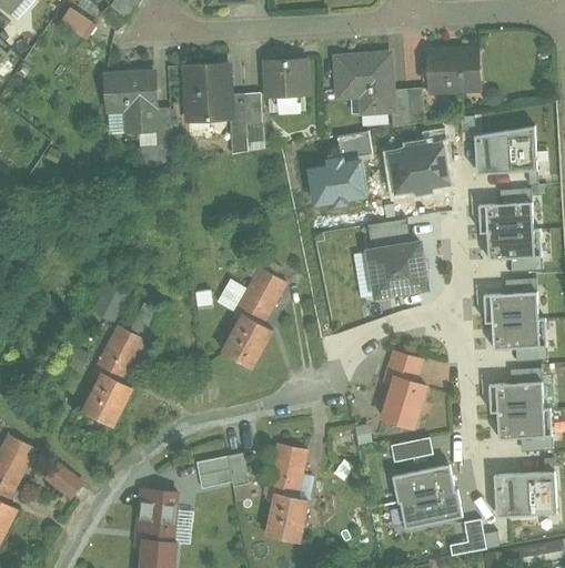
[(0,3),(8,10),(17,0),(0,0),(0,3)]
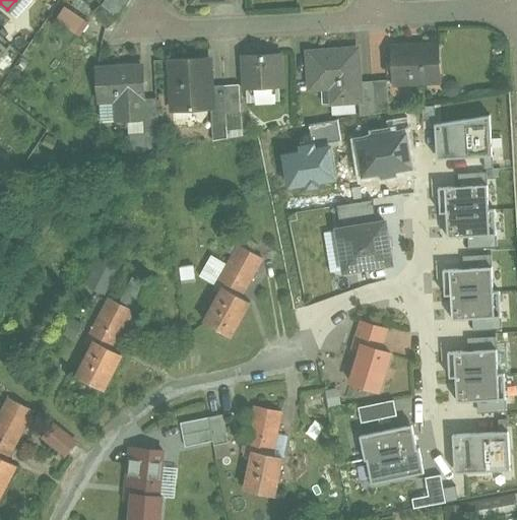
[(109,25),(119,0),(97,0),(89,17),(109,25)]
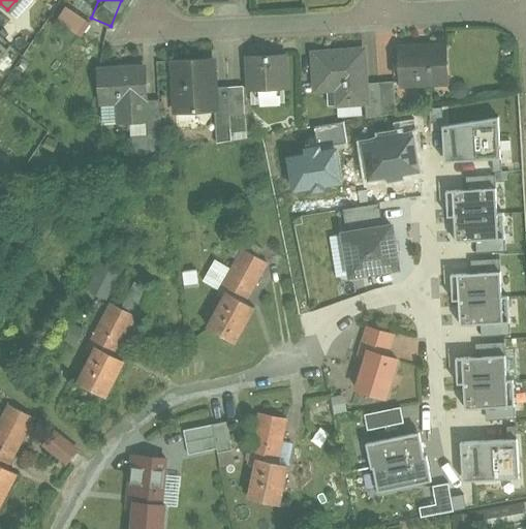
[(58,5),(49,20),(73,35),(83,22),(58,5)]
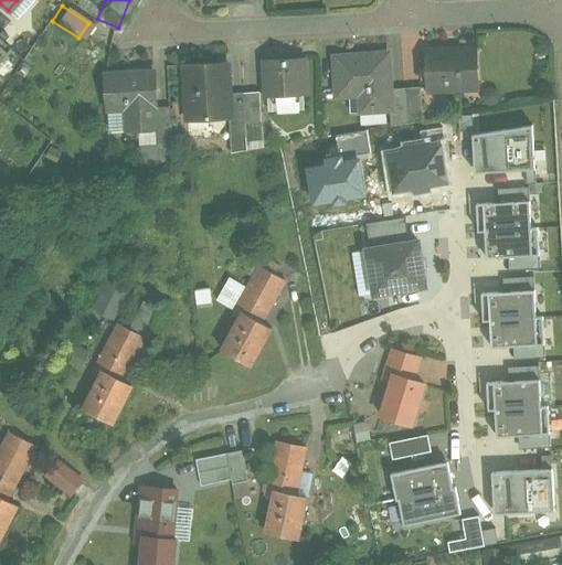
[(475,49),(423,51),(425,91),(477,87),(475,49)]
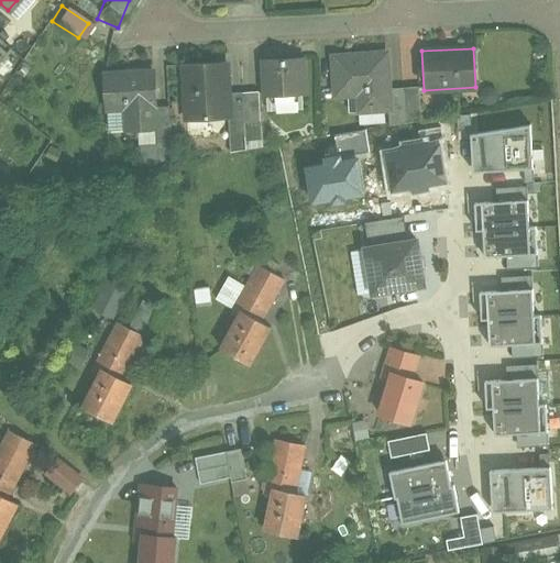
[(385,54),(331,56),(333,95),(365,94),(365,110),(387,109),(388,109),(387,88),(385,54)]
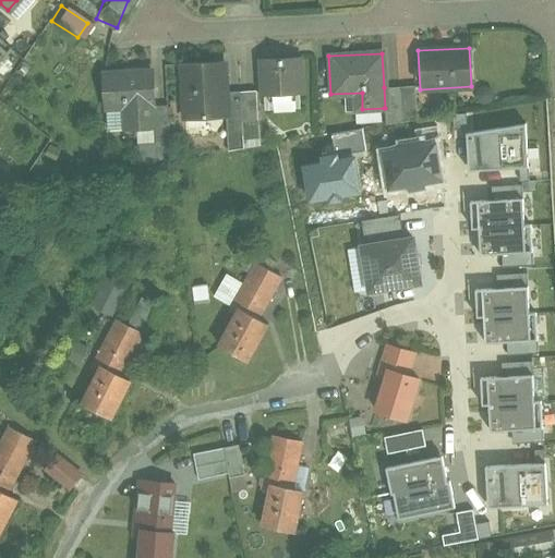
[(298,57),(260,58),(260,65),(256,65),(257,81),(261,80),(262,95),(300,93),(298,57)]
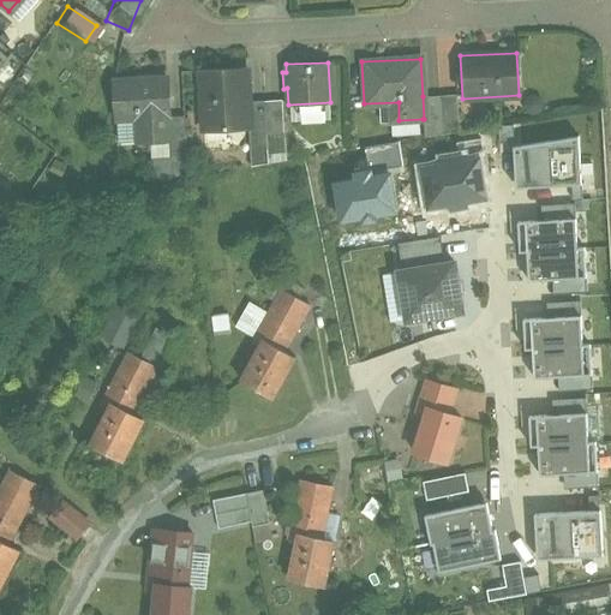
[(246,66),(198,70),(202,130),(249,127),(250,126),(247,100),(246,66)]
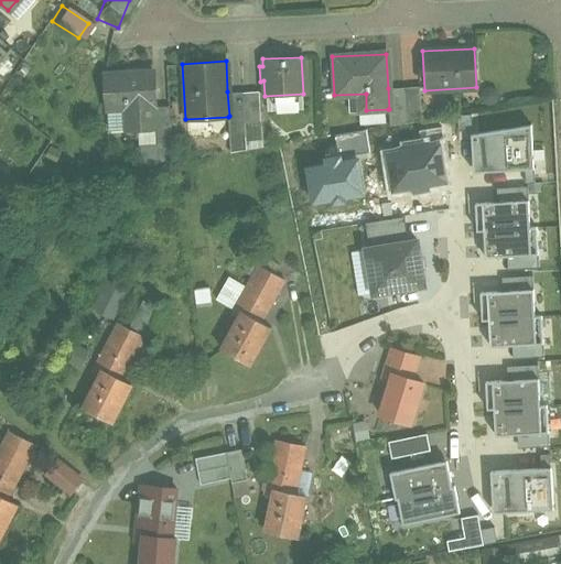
[(152,71),(105,73),(106,108),(130,107),(131,128),(154,127),(155,127),(154,106),(152,71)]
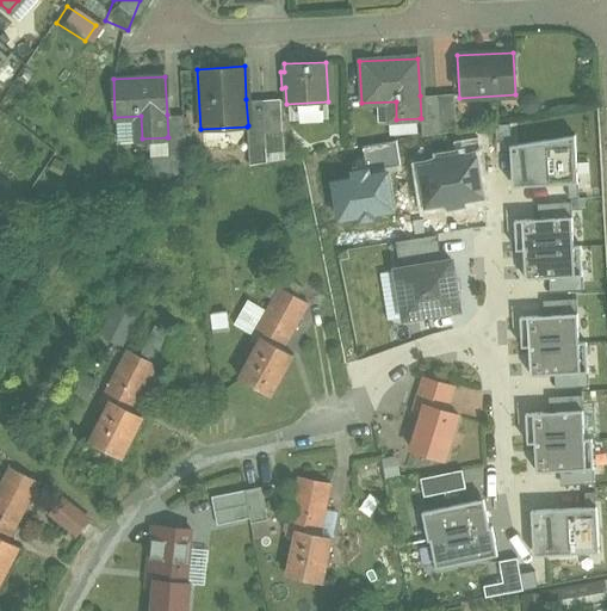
[(435,94),(437,133),(453,130),(452,93),(435,94)]
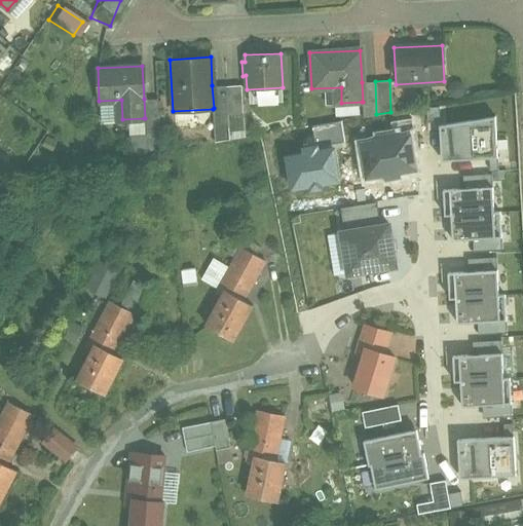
[(375,81),(362,82),(363,102),(362,102),(362,116),(376,114),(375,81)]
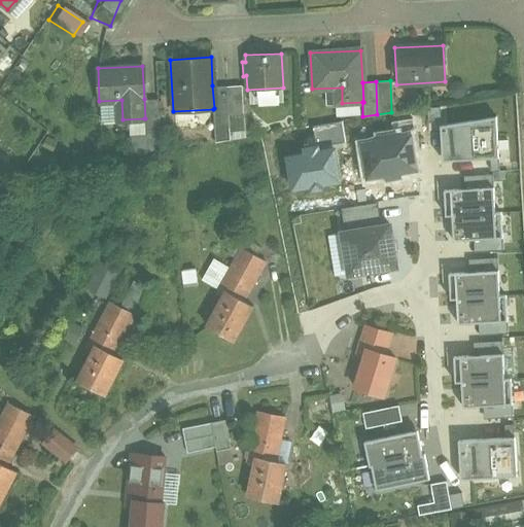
[(226,84),(212,85),(214,108),(213,109),(213,113),(228,112),(226,84)]
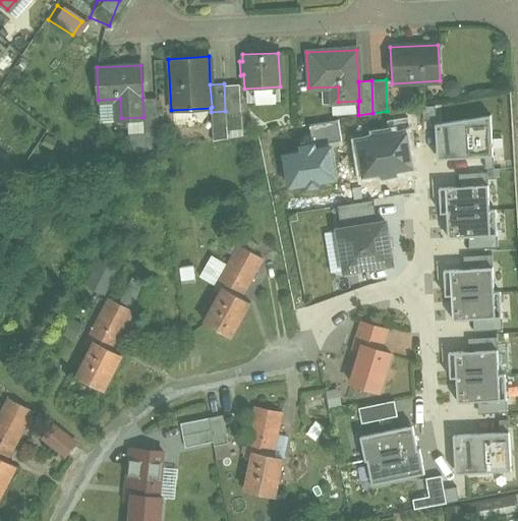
[(237,83),(224,83),(225,111),(239,110),(237,83)]
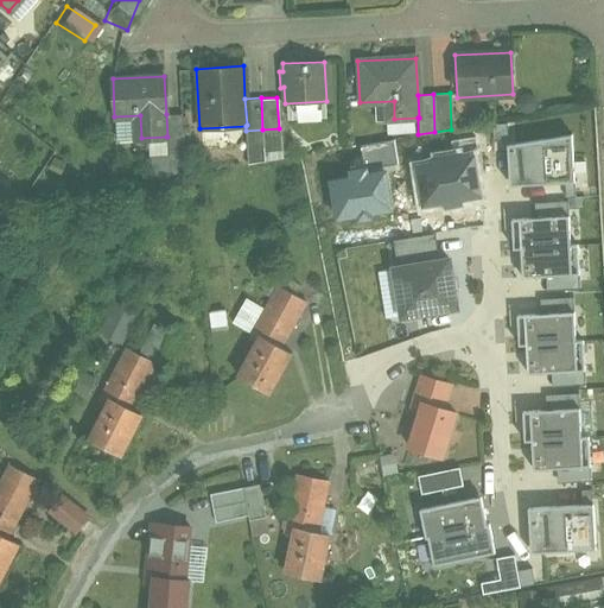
[(183,113),(166,114),(167,137),(166,137),(167,151),(185,150),(183,113)]
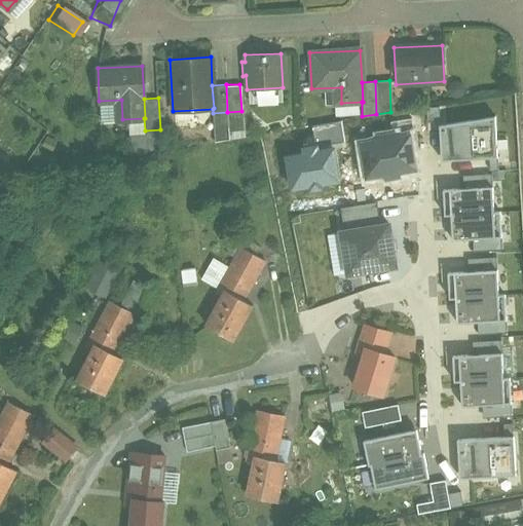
[(227,112),(213,113),(215,141),(229,139),(227,112)]
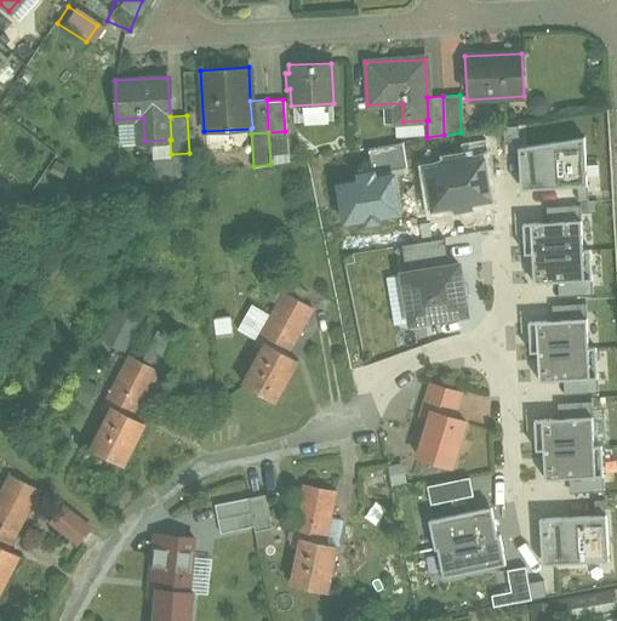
[(581,137),(518,149),(520,188),(583,183),(581,137)]
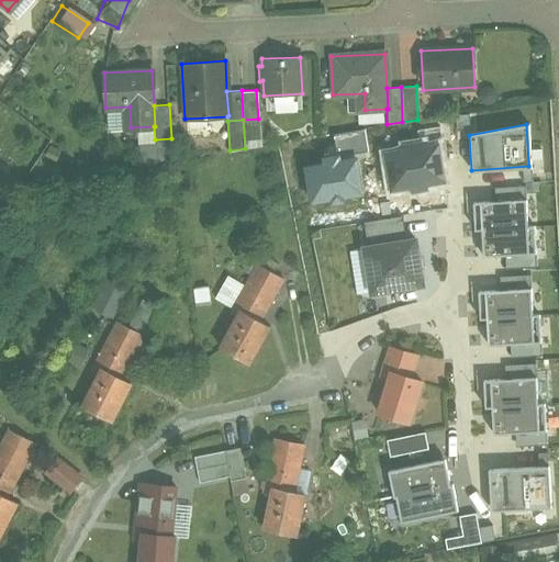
[(415,130),(417,144),(420,143),(440,139),(437,126),(415,130)]
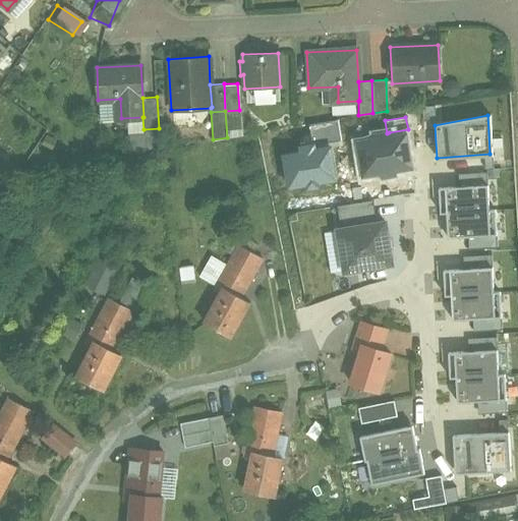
[(307,124),(310,146),(317,145),(339,140),(336,120),(307,124)]
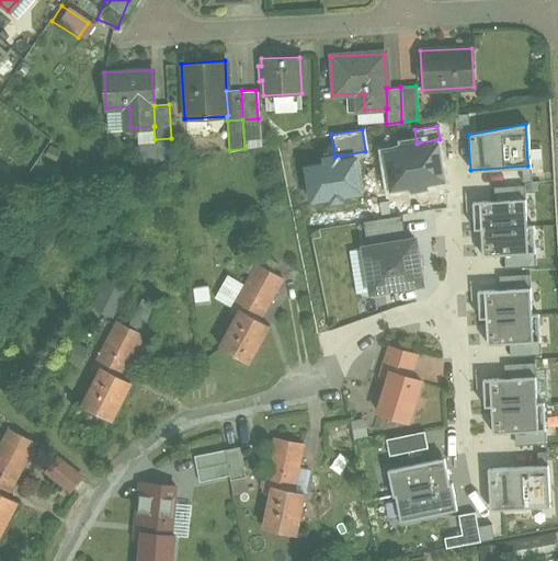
[(403,150),(384,153),(389,189),(410,185),(410,190),(422,187),(422,183),(441,180),(435,145),(419,147),(419,142),(417,144),(403,146),(403,150)]
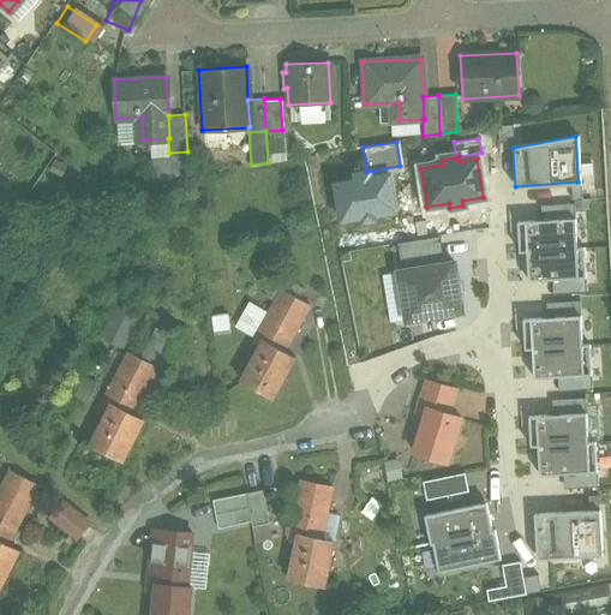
[(354,179),(333,183),(339,220),(360,216),(361,221),(373,220),(373,214),(394,212),(388,173),(375,175),(373,171),(366,172),(353,173),(354,179)]
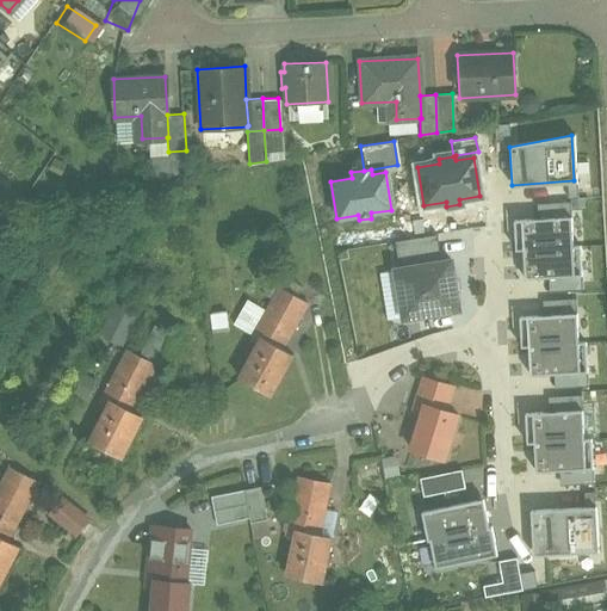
[(569,217),(513,220),(515,251),(522,251),(524,277),(580,275),(578,246),(571,246),(569,217)]
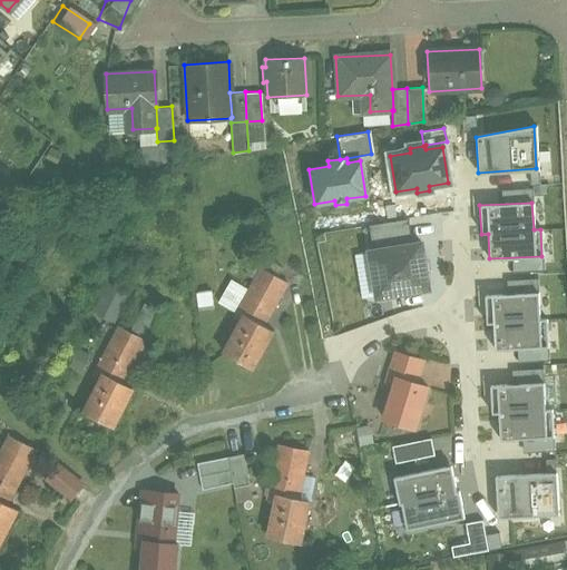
[(371,252),(410,245),(406,219),(367,226),(371,252)]
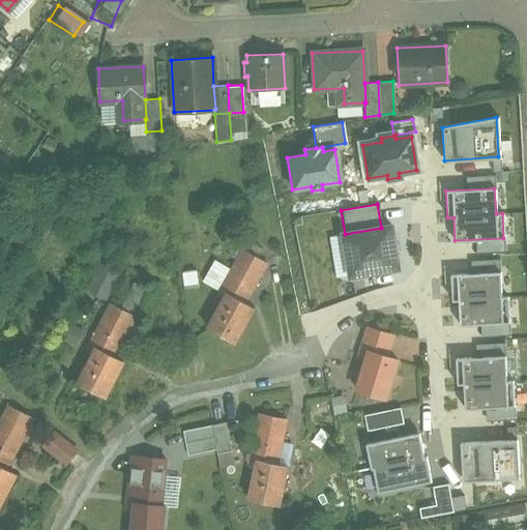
[(345,234),(343,234),(349,275),(397,268),(394,254),(399,253),(398,251),(390,253),(389,243),(392,242),(390,227),(381,228),(345,234)]
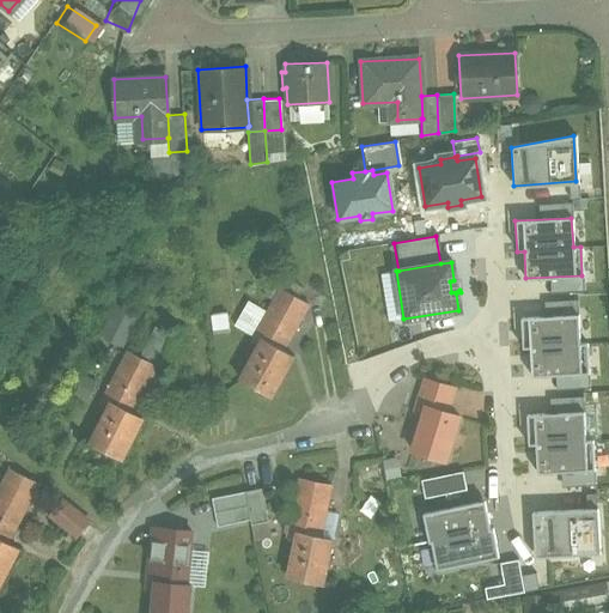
[(306,303),(281,289),(274,301),(300,315),(306,303)]
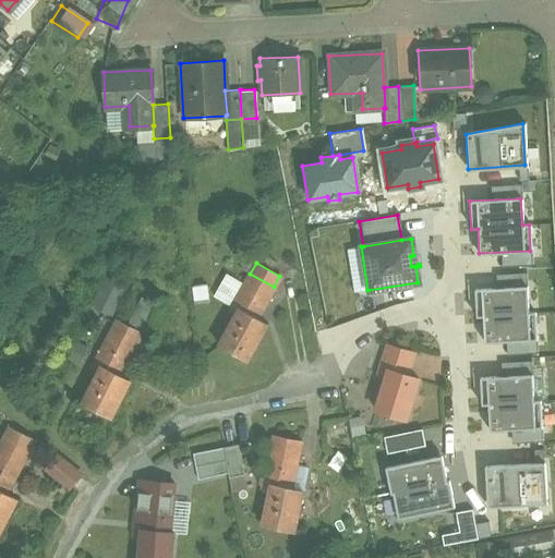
[(274,287),(250,274),(232,303),(256,317),(274,287)]
